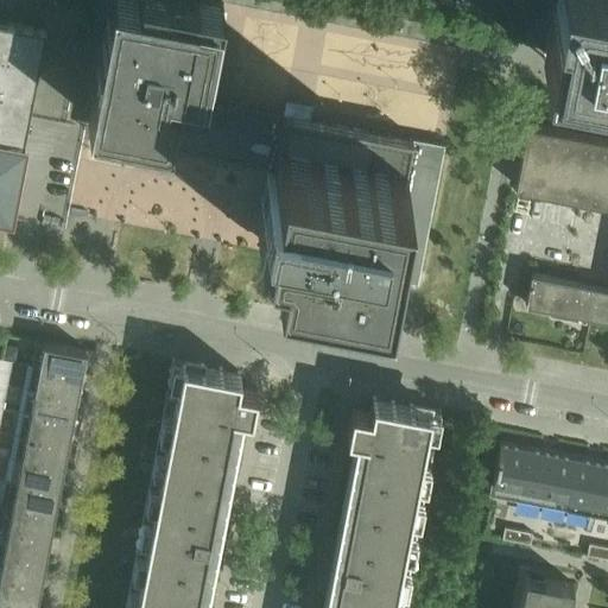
[(413,138),(310,118),(314,103),(286,99),(283,115),(206,100),(223,2),(208,0),(109,0),(88,116),(169,133),(166,145),(272,165),(271,169),(267,168),(261,197),(270,198),(265,225),(280,228),(277,255),(343,268),(381,276),(386,277),(413,138)]
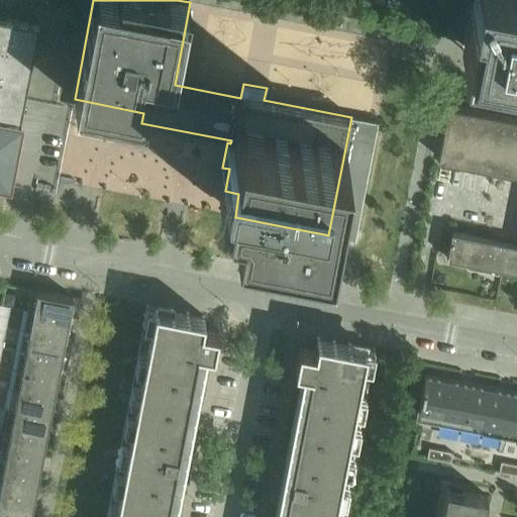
[(516,0),(472,0),(462,53),(516,62),(516,0)]
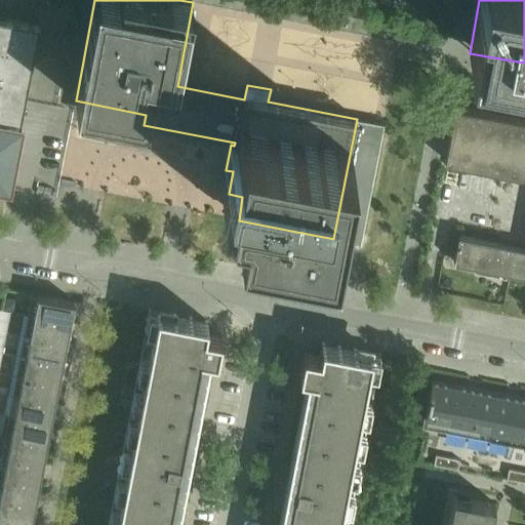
[(0,187),(9,189),(40,28),(40,27),(0,18),(0,187)]
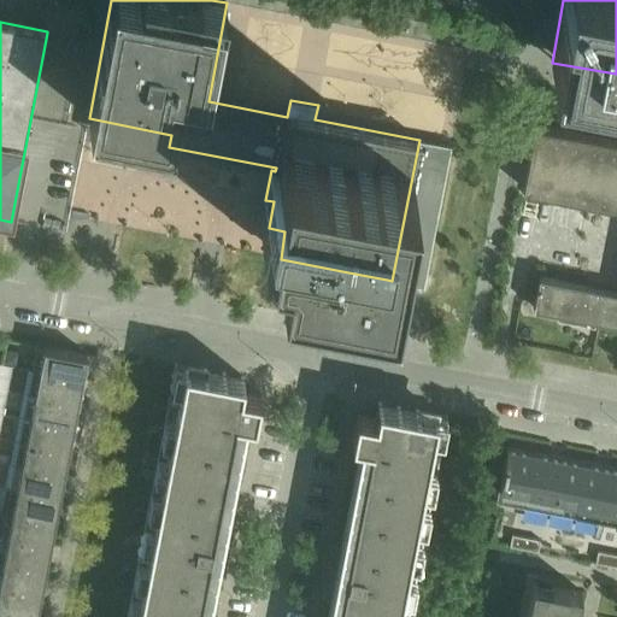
[(616,292),(591,287),(540,277),(534,309),(616,324),(616,140),(536,125),(524,189),(553,195),(554,191),(616,203),(616,292)]
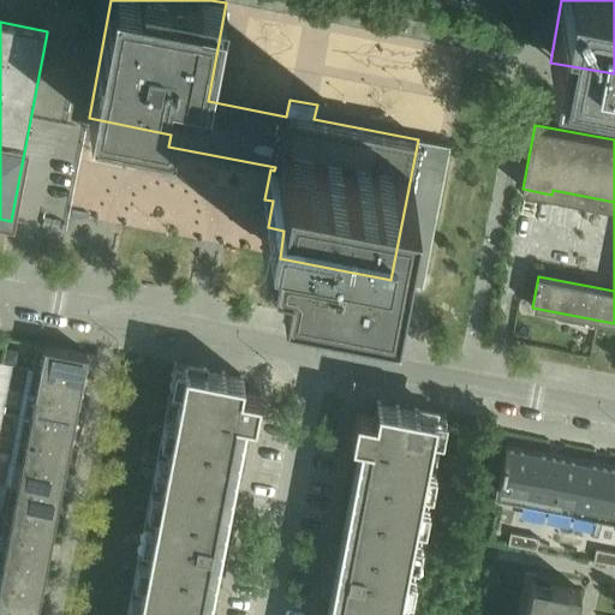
[(451,144),(418,139),(390,280),(406,282),(424,286),(451,144)]
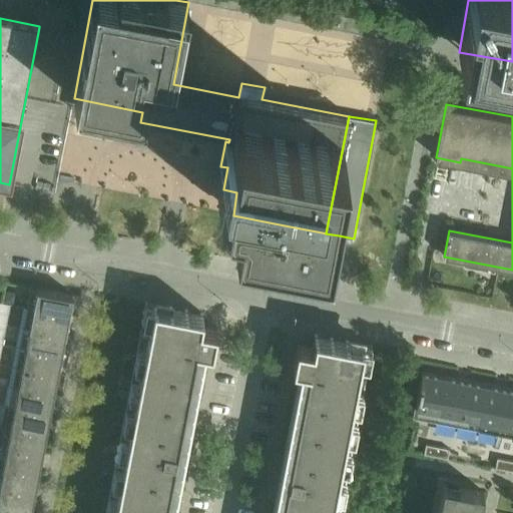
[(73,296),(37,289),(34,308),(69,315),(73,296)]
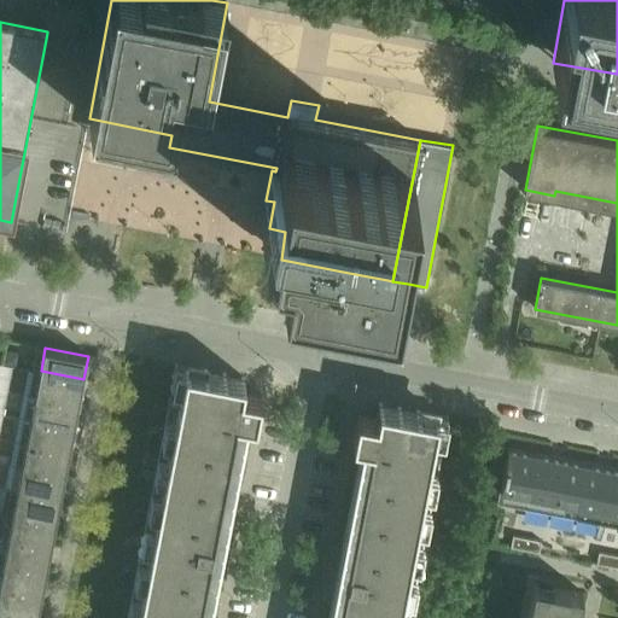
[(223,578),(233,526),(226,525),(246,419),(255,420),(255,421),(256,421),(262,396),(243,392),(245,378),(176,365),(127,617),(207,617),(215,577),(223,578)]
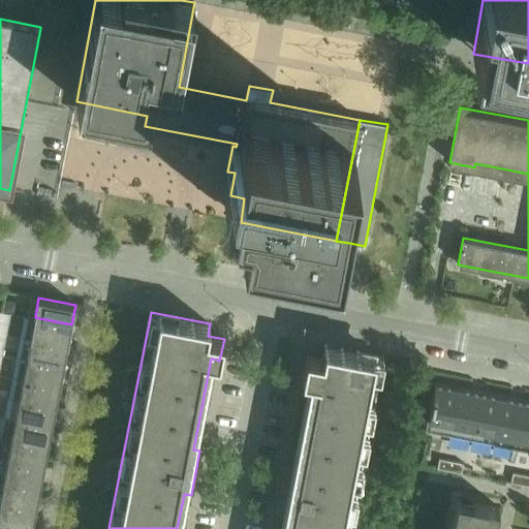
[(71,324),(35,317),(31,338),(67,345),(71,324)]
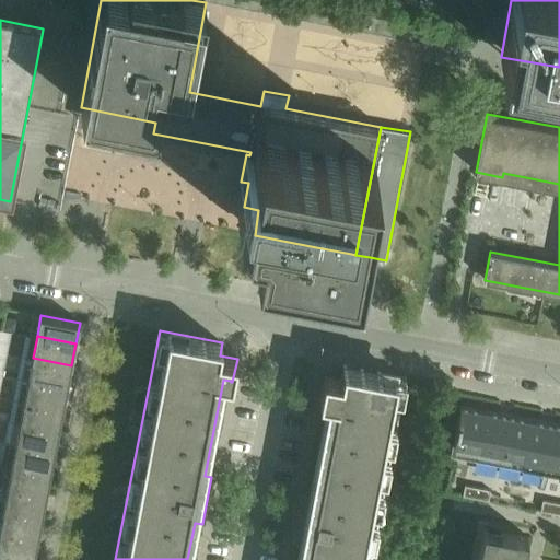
[(71,365),(33,358),(28,380),(68,387),(71,365)]
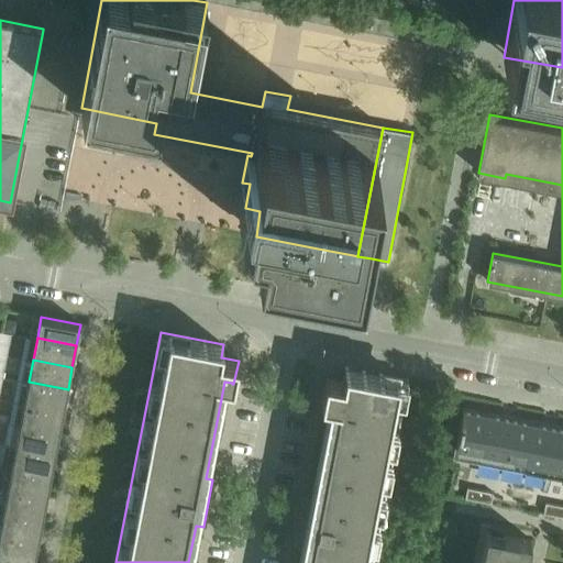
[(373,562),(409,381),(345,368),(343,381),(327,377),(322,401),(323,401),(323,400),(332,403),(312,499),(306,498),(297,544),(305,545),(300,562),(373,562)]
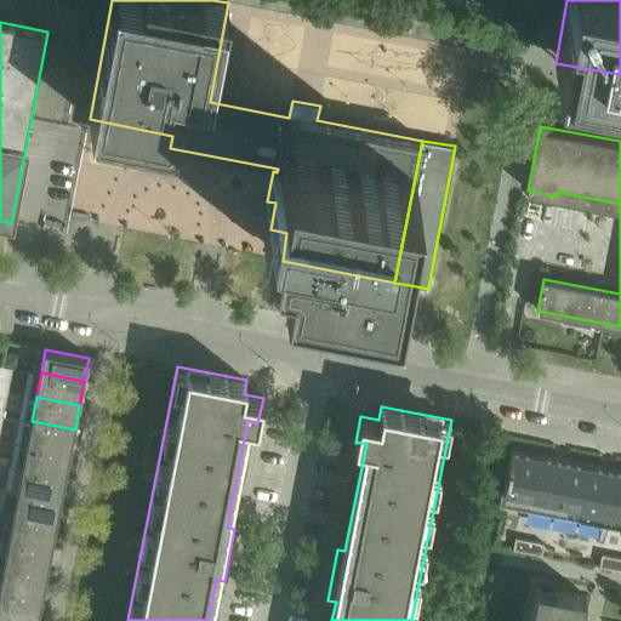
[(75,429),(32,421),(27,445),(70,453),(75,429)]
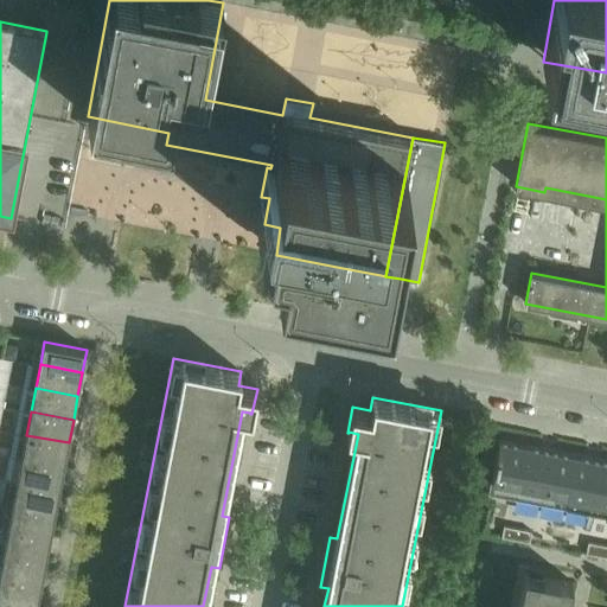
[(69,442),(26,435),(21,458),(64,466),(69,442)]
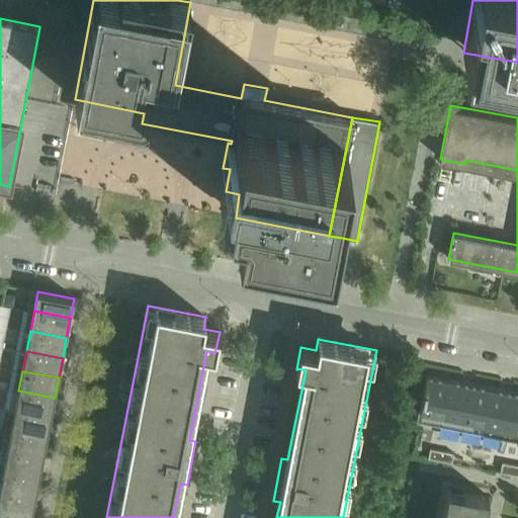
[(417,421),(517,440),(517,394),(426,376),(417,421)]
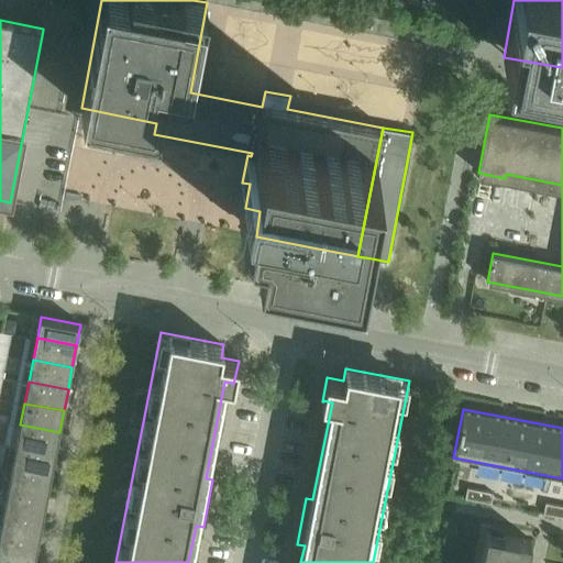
[(59,432),(20,424),(17,446),(55,454),(59,432)]
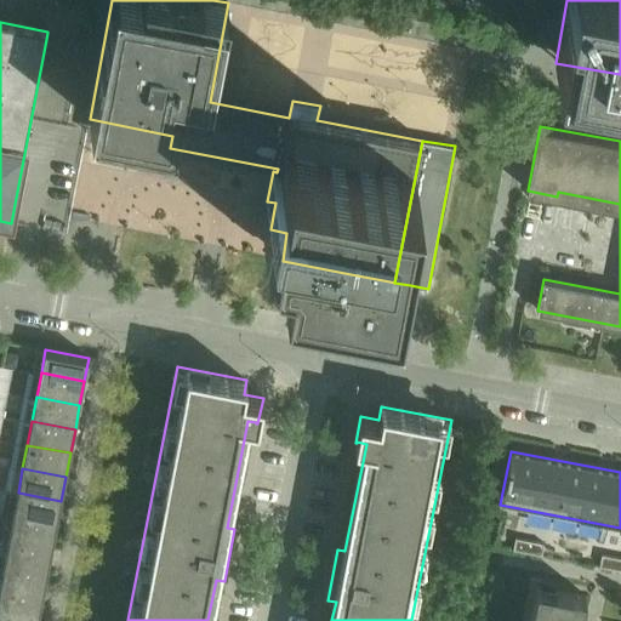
[(61,501),(18,493),(13,517),(56,525),(61,501)]
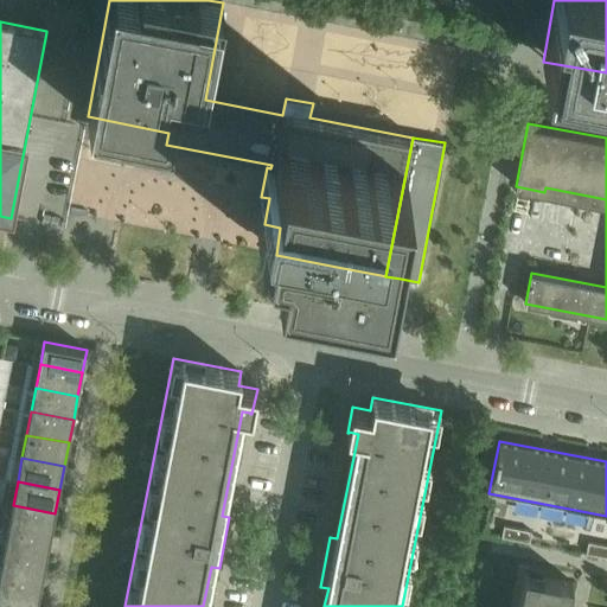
[(55,513),(13,505),(8,529),(51,536),(55,513)]
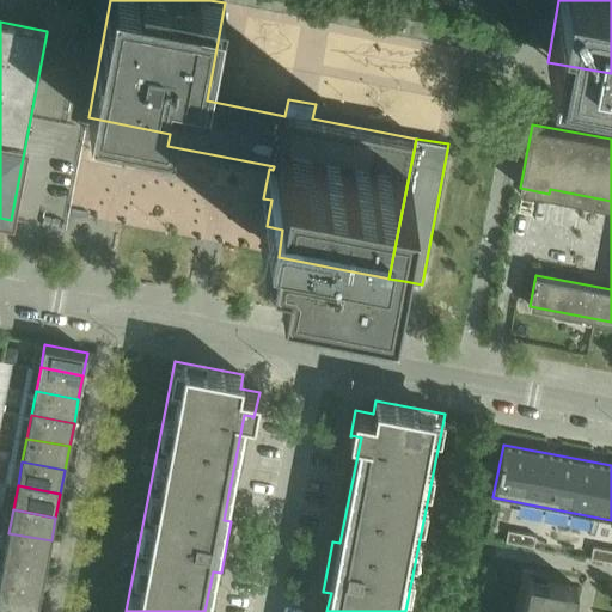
[(507,530),(505,542),(533,546),(534,536),(507,530)]
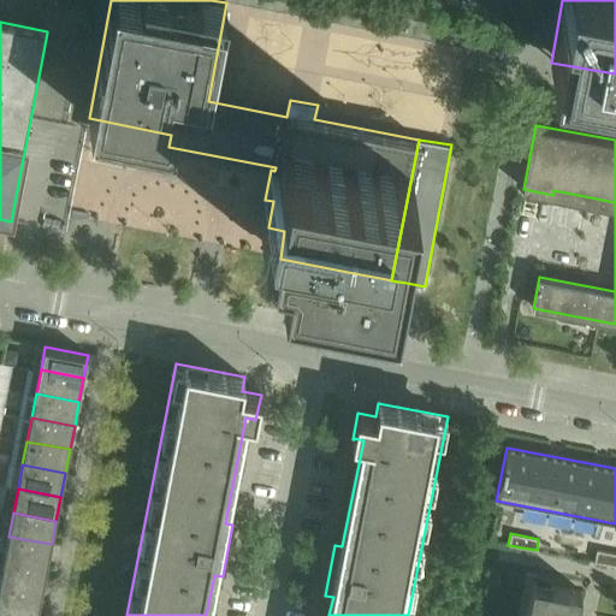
[(52,544),(9,537),(4,560),(47,568),(52,544)]
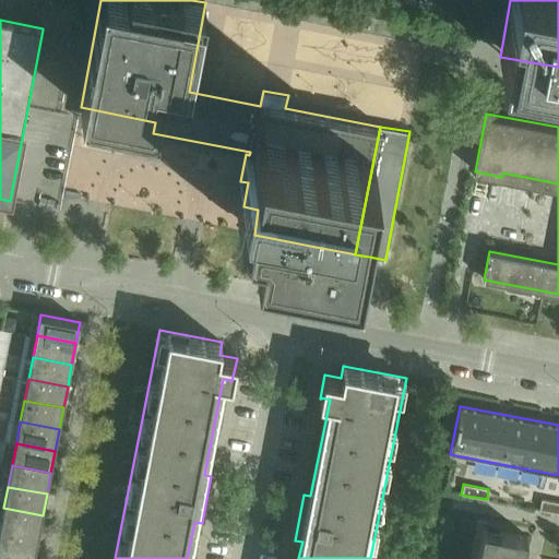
[(558,502),(540,499),(538,509),(558,513),(558,502)]
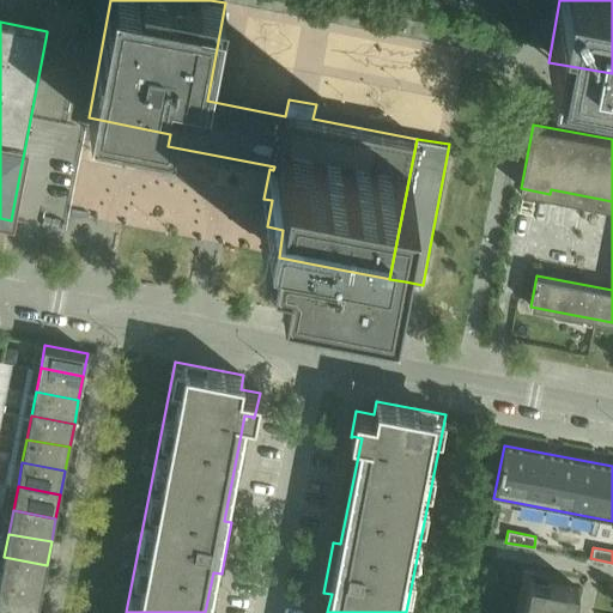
[(47,565),(4,557),(0,577),(0,581),(42,589),(47,565)]
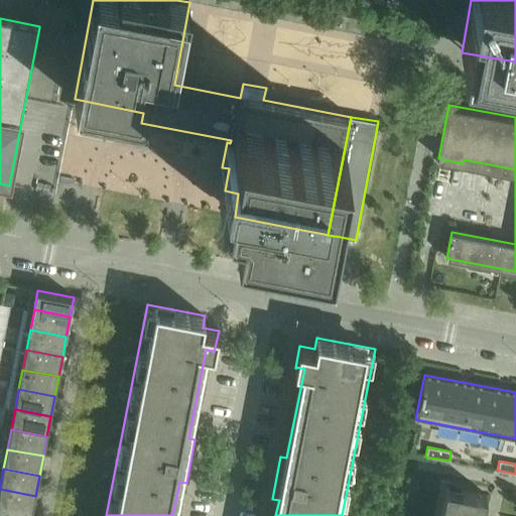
[(482,515),(487,495),(446,488),(440,515),(482,515)]
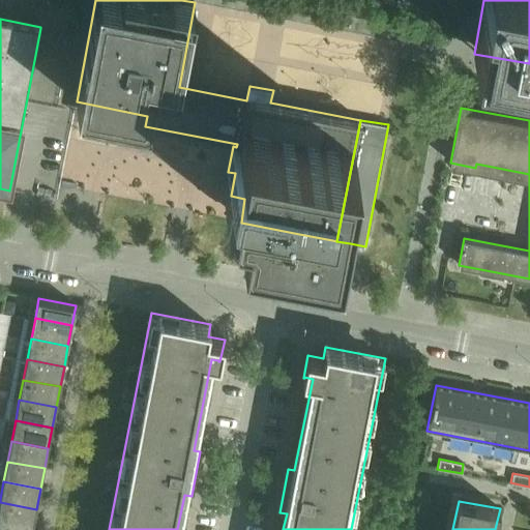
[(36,509),(0,502),(0,523),(32,529),(36,509)]
